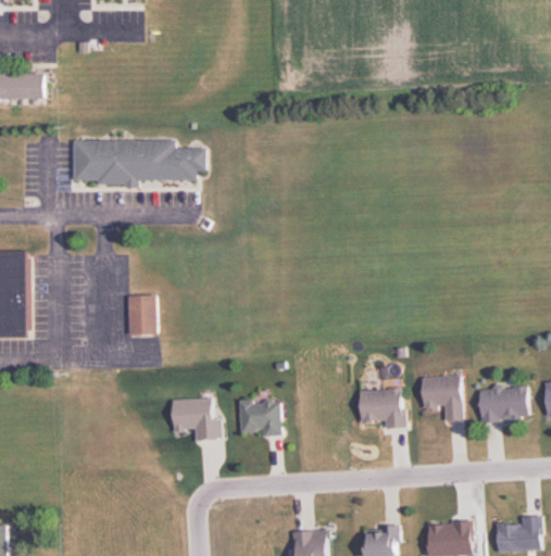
[(0,97),(48,97),(48,73),(0,72),(0,97)]
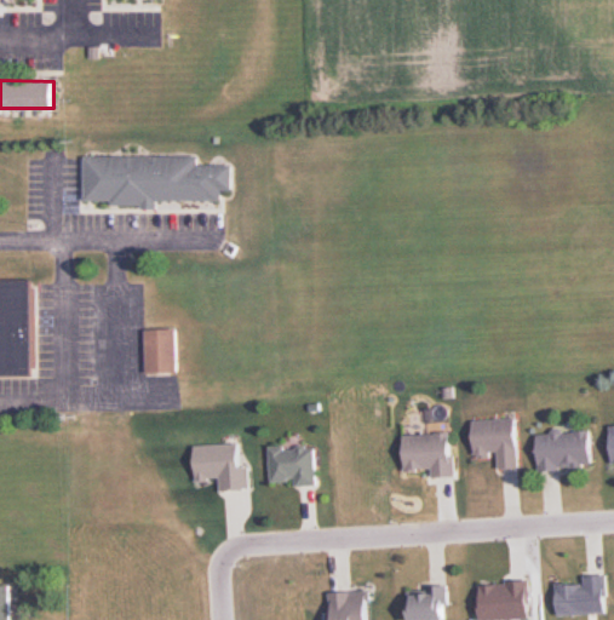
[(219,202),(219,189),(229,189),(229,165),(194,164),(194,155),(82,154),(81,201),(219,202)]
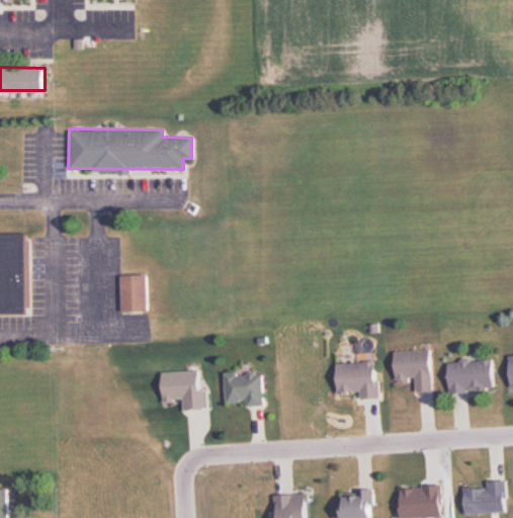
[(0,314),(25,315),(25,234),(0,233),(0,314)]
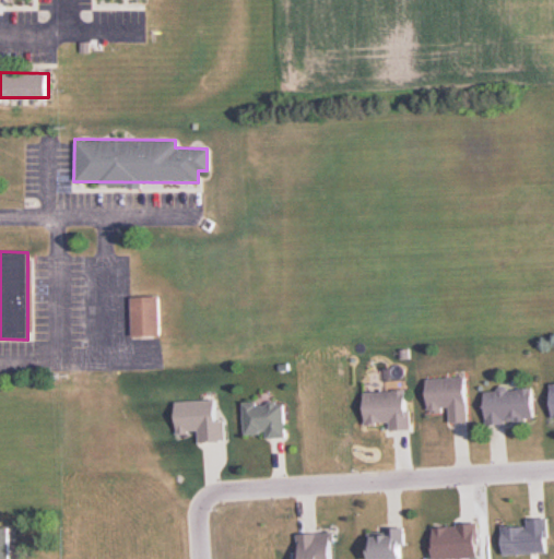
[(129,295),(129,335),(157,335),(157,295),(129,295)]
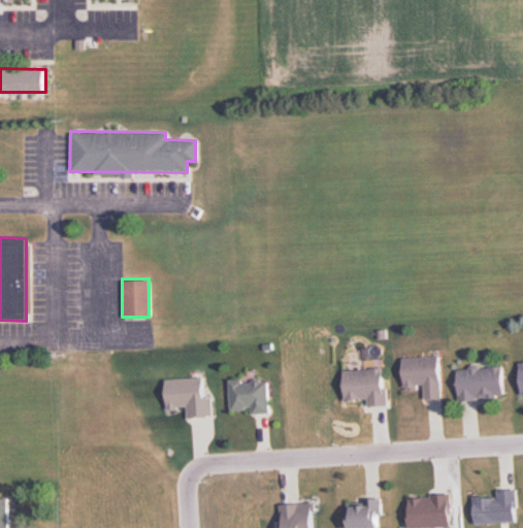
[(439,398),(438,356),(399,357),(400,389),(421,388),(421,399),(439,398)]
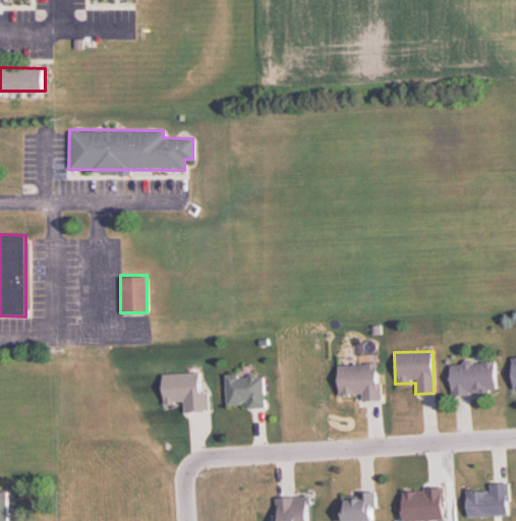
[(449,362),(449,394),(496,393),(495,361),(449,362)]
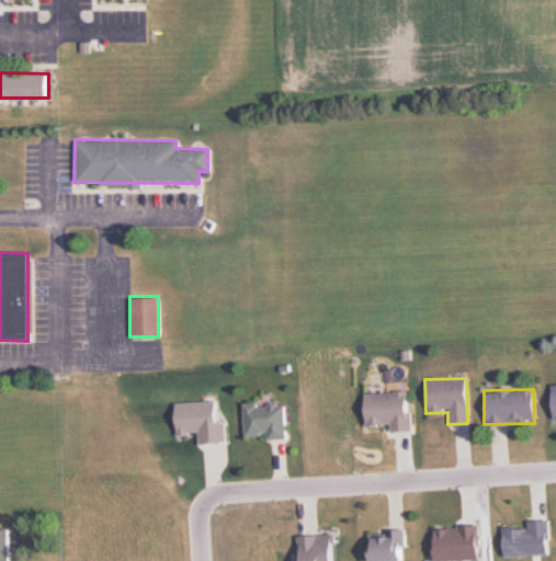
[(388,432),(409,432),(408,391),(362,393),(363,425),(387,424),(388,432)]
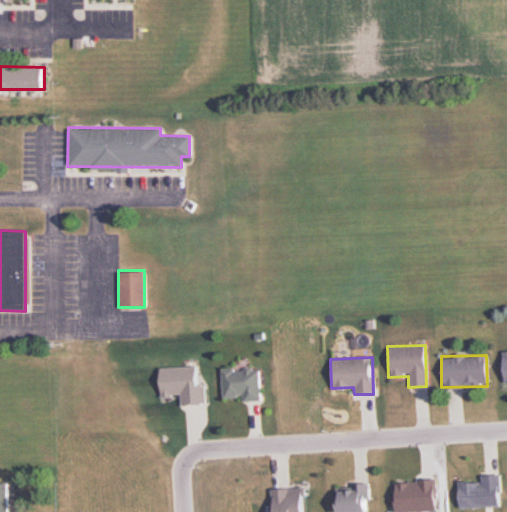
[(203,403),(201,366),(158,367),(159,397),(178,396),(178,404),(203,403)]
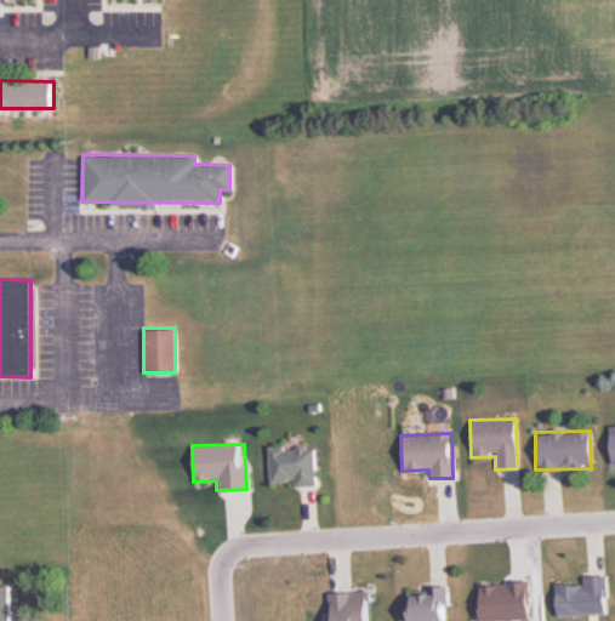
[(313,445),(266,446),(267,485),(314,484),(313,445)]
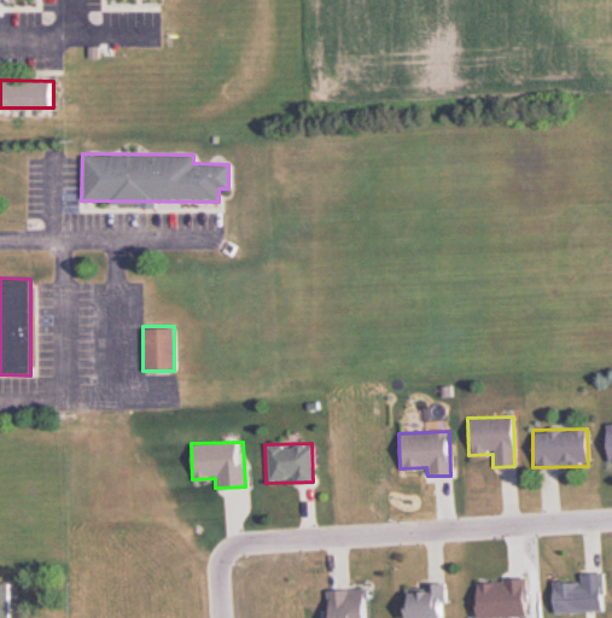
[(602,572),(573,572),(573,581),(552,581),(552,612),(602,612),(602,572)]
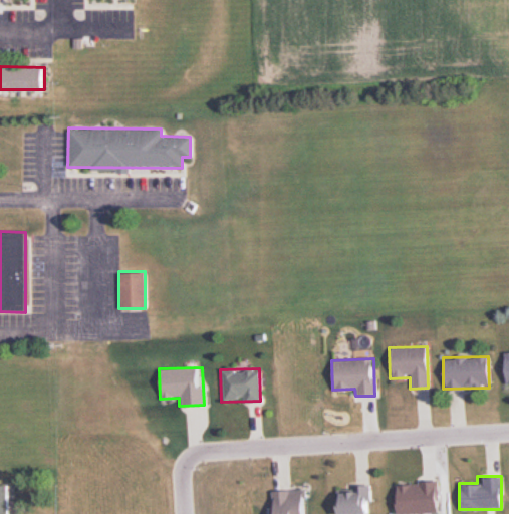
[(272,490),(271,513),(303,513),(303,490),(272,490)]
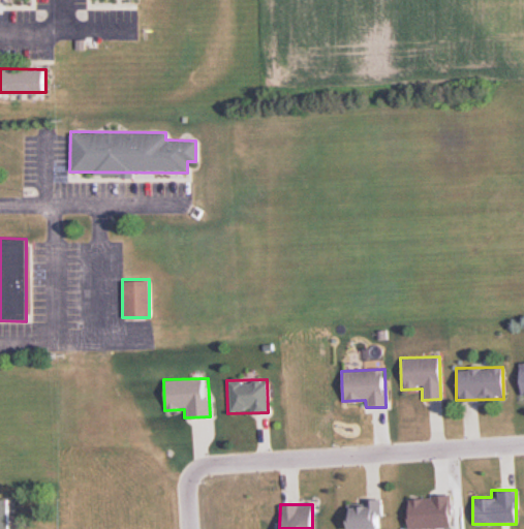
[(378,528),(379,504),(345,504),(344,528),(378,528)]
